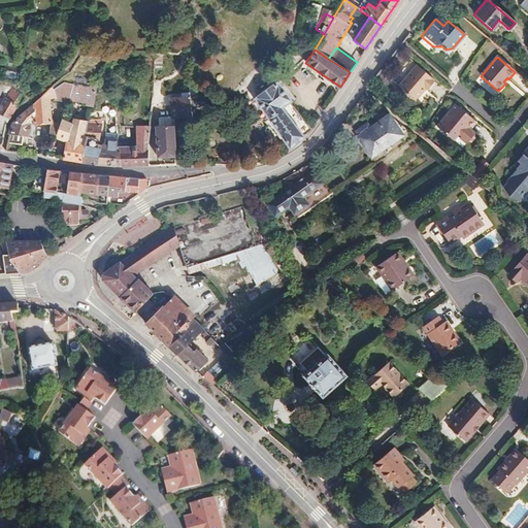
[(432,81),(432,80),(417,66),(398,87),(415,102),(425,90),(427,91),(433,84),(432,81)]
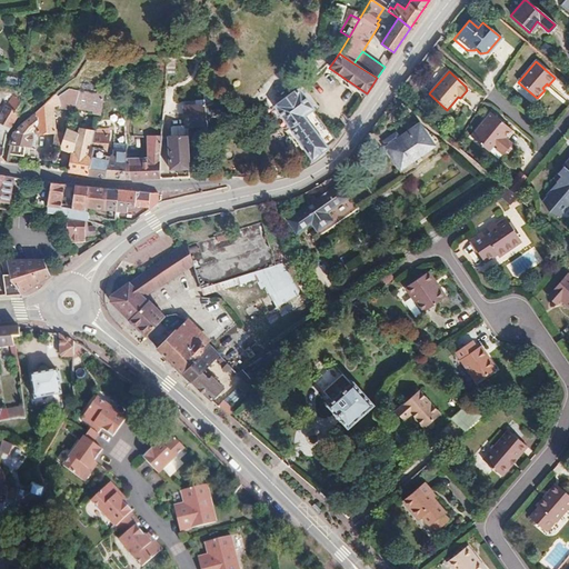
[(22,87),(25,80),(11,77),(10,83),(22,87)]
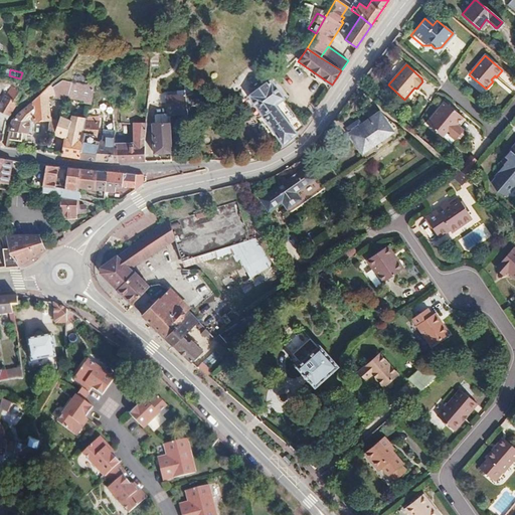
[(17,83),(0,75),(0,89),(6,92),(0,100),(0,146),(6,120),(24,93),(18,91),(17,83)]
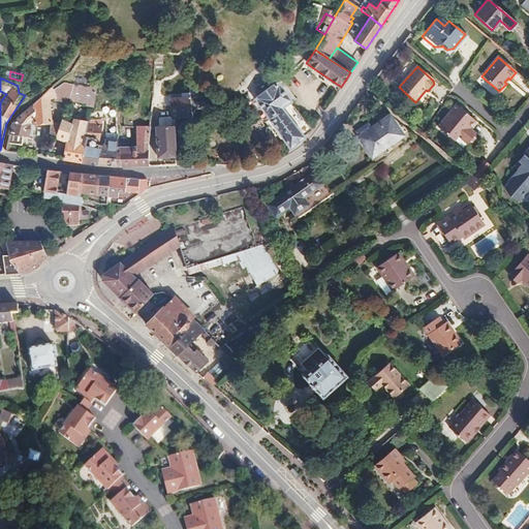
[(28,137),(28,134),(30,122),(34,123),(34,125),(51,123),(50,101),(55,99),(55,102),(67,105),(69,99),(74,84),(64,81),(53,90),(51,87),(13,122),(10,132),(7,144),(22,147),(23,136),(28,137)]
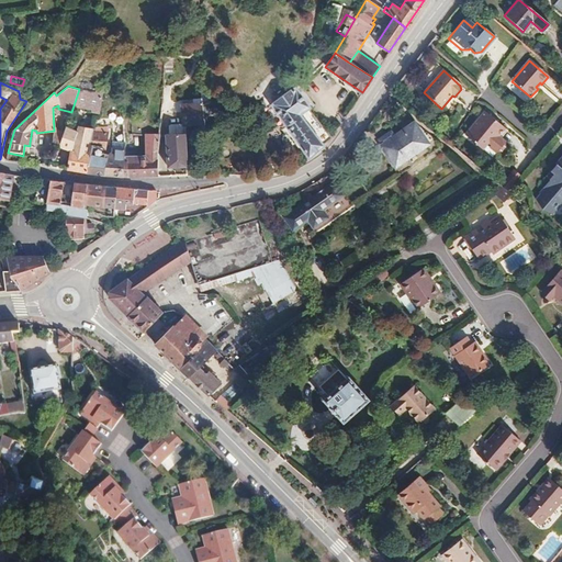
[(79,89),(74,105),(91,109),(91,114),(98,115),(102,94),(101,86),(100,86),(93,92),(79,89)]
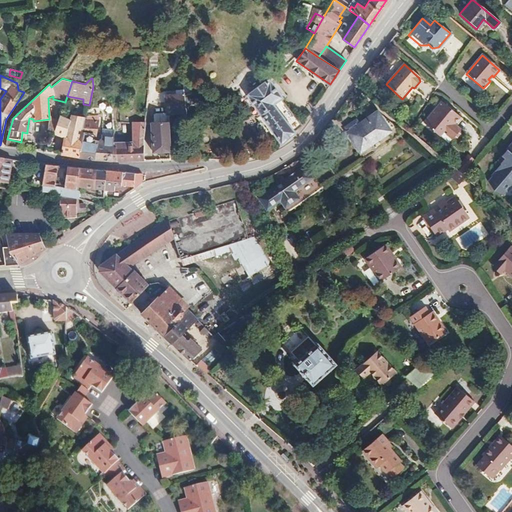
[(274,105),(282,99),(283,97),(269,79),(245,98),(281,143),(295,132),(294,131),(274,105)]
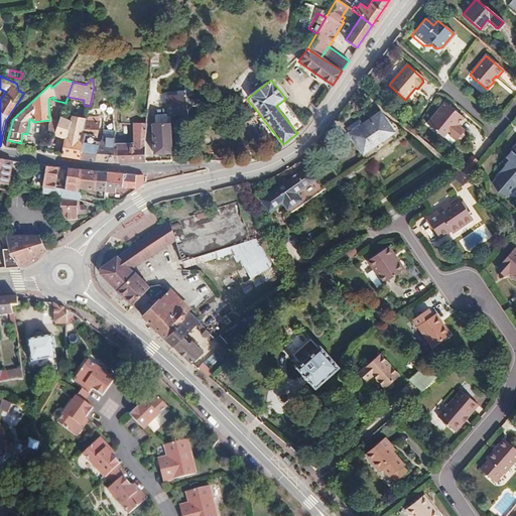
[(191,95),(183,98),(184,111),(205,100),(202,92),(191,95)]
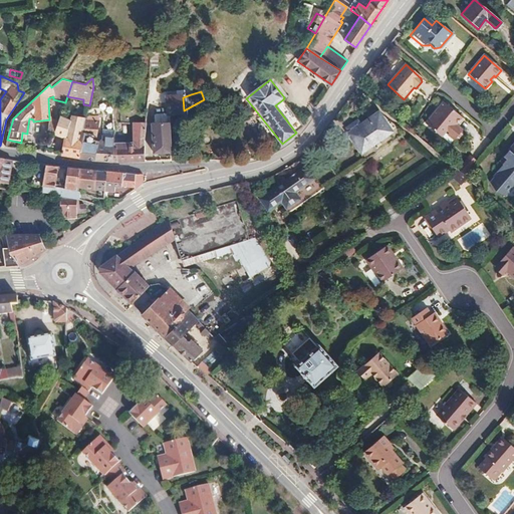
[(184,110),(183,97),(183,94),(165,95),(166,116),(168,116),(184,115),(184,110)]
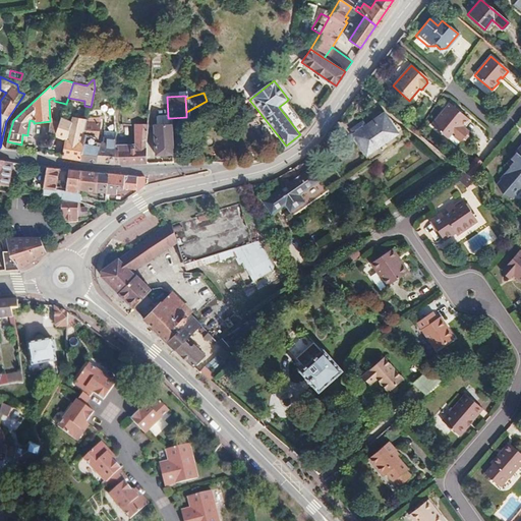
[(115,117),(117,117),(118,107),(115,107),(114,97),(107,97),(106,106),(105,106),(104,111),(90,110),(89,118),(103,117),(107,117),(115,117)]
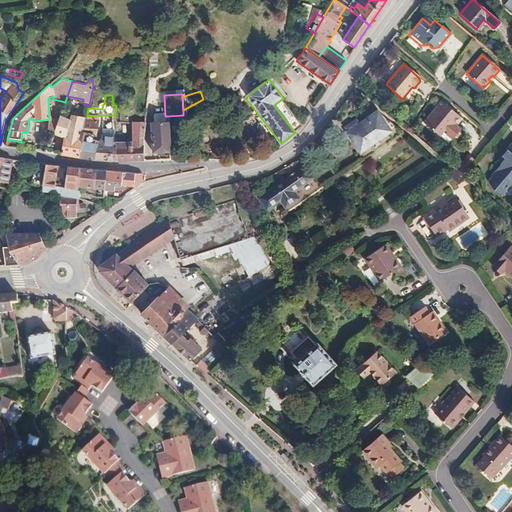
[(302,124),(282,99),(274,105),(294,131),(302,124)]
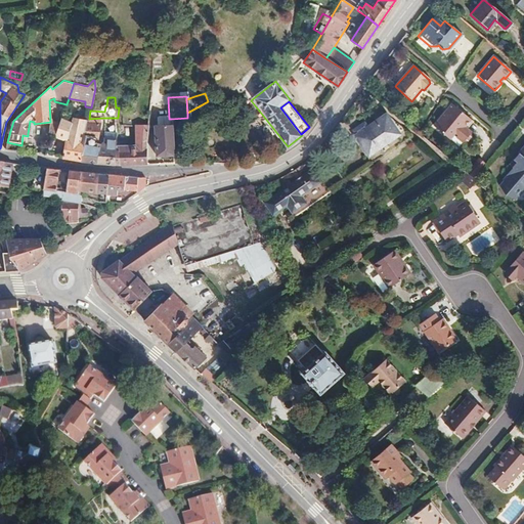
[(456,110),(451,105),(432,127),(445,139),(450,133),(455,138),(454,139),(461,144),(463,142),(466,142),(468,139),(468,137),(469,136),(470,135),(464,130),(471,122),(460,113),(459,115),(455,112),(456,110)]
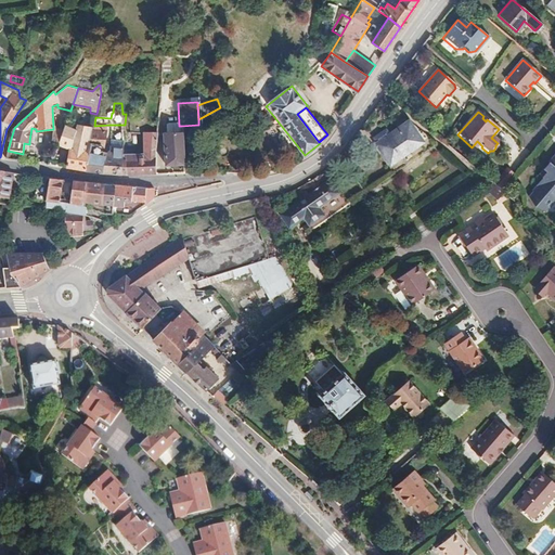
[(394,152),(397,157),(399,156),(421,140),(408,123),(400,129),(398,126),(388,132),(385,128),(377,133),(381,139),(376,142),(375,142),(384,156),(386,157),(394,152)]
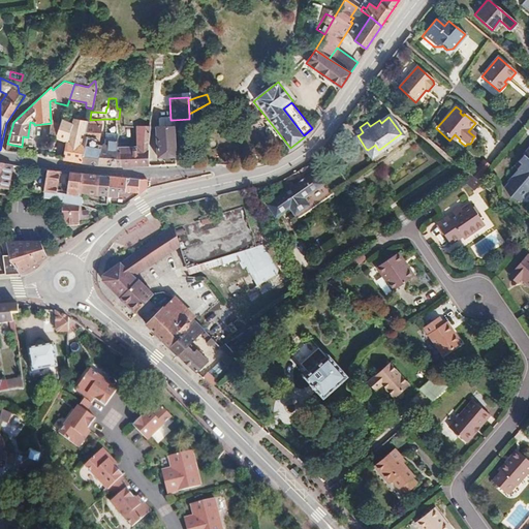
[(64,159),(81,162),(89,121),(86,121),(75,119),(73,122),(62,119),(59,128),(56,136),(55,137),(66,142),(64,159)]
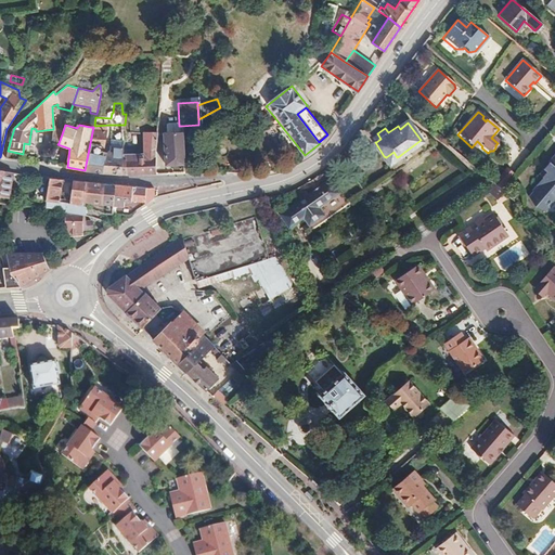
[(85,170),(110,172),(112,149),(106,153),(103,153),(106,129),(93,127),(85,170)]
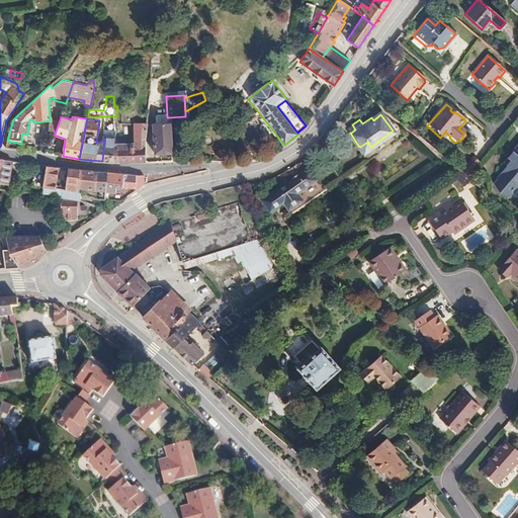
[(134,147),(114,147),(113,163),(146,162),(144,148),(147,122),(137,121),(134,147)]
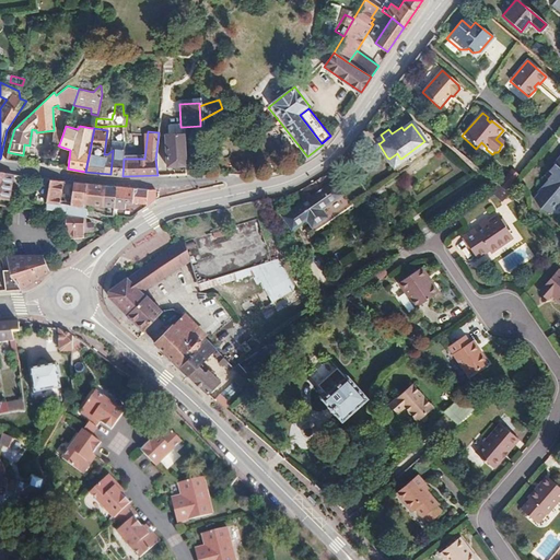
[(59,144),(62,136),(54,132),(50,141),(59,144)]
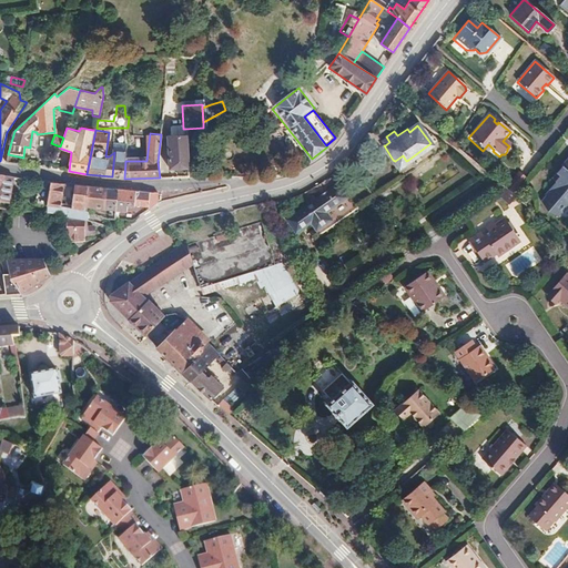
[(168,134),(168,168),(185,168),(185,135),(168,134)]
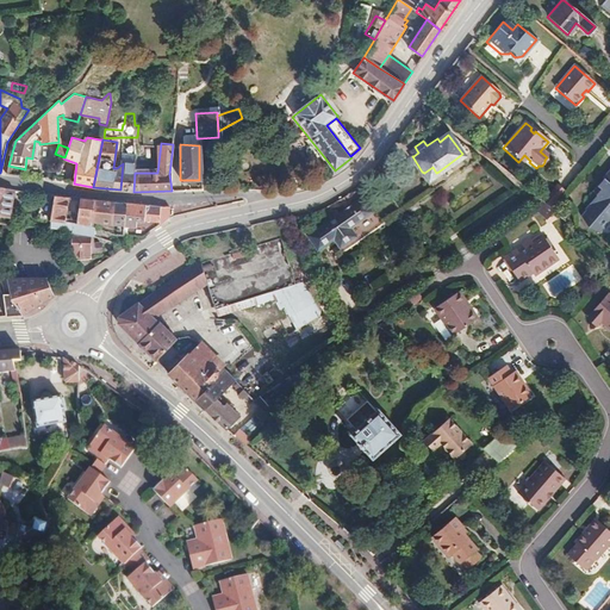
[(123,161),(123,163),(120,190),(134,192),(135,173),(136,162),(123,161)]
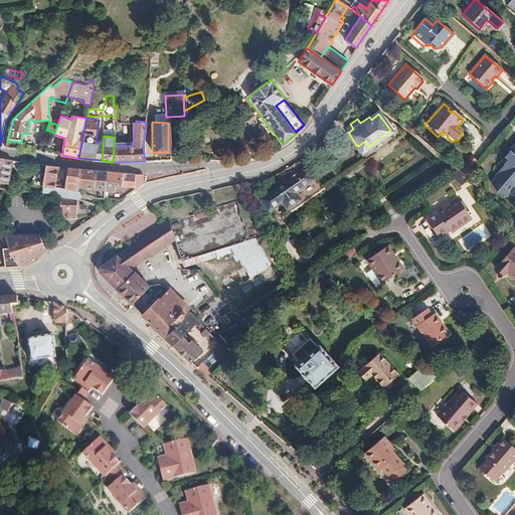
[(372,148),(370,145),(368,146),(365,141),(358,146),(356,145),(354,146),(360,156),(372,148)]
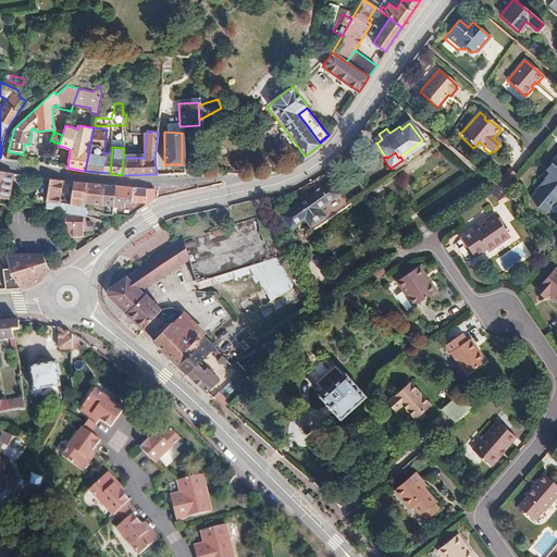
[(556,157),(540,177),(545,182),(541,186),(539,187),(536,189),(534,193),(534,194),(530,199),(536,209),(546,214),(556,203),(556,200),(556,199),(556,157)]
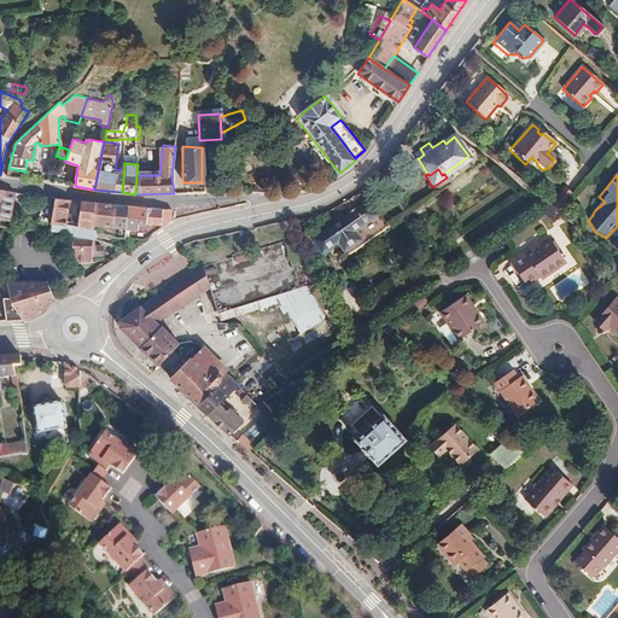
[(378,182),(384,191),(389,187),(382,179),(378,182)]
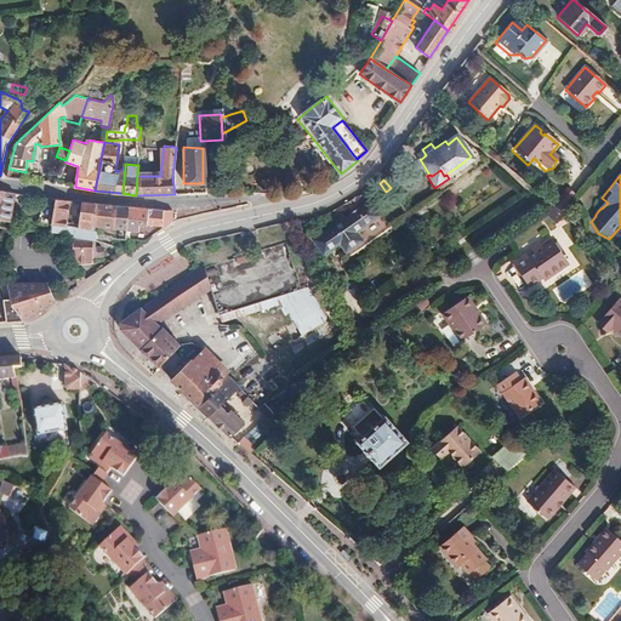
[(564,189),(550,206),(552,209),(558,214),(573,197),(564,189)]
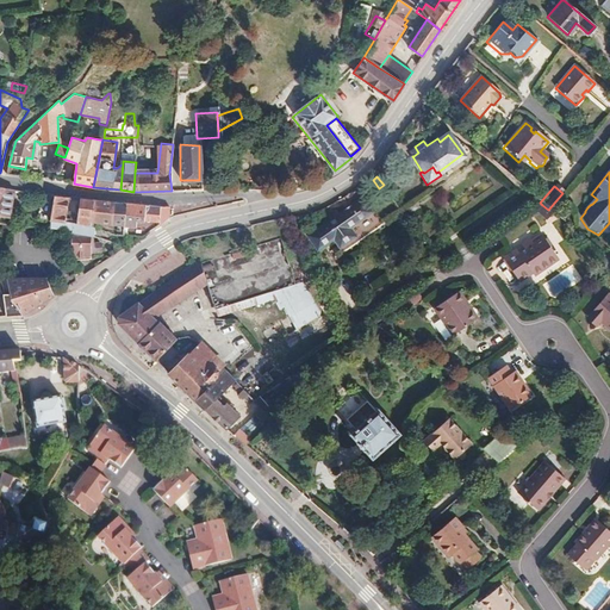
[(0,187),(0,217),(8,218),(14,190),(0,187)]
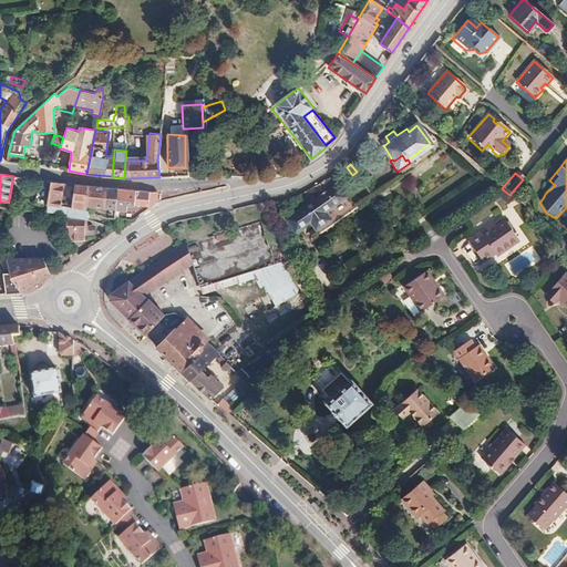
[(48,204),(60,205),(63,184),(49,183),(45,204),(48,204)]
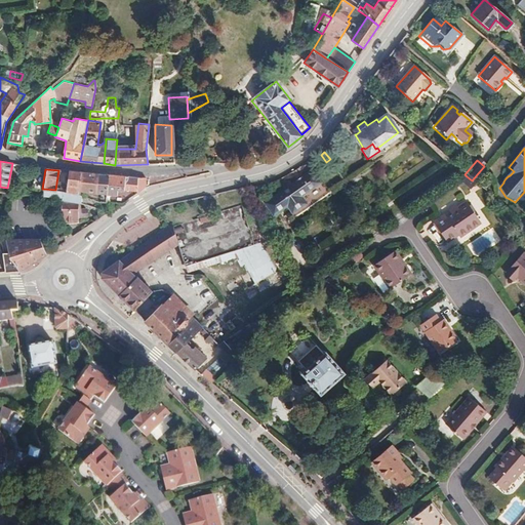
[(68,191),(81,192),(81,172),(70,171),(68,191)]
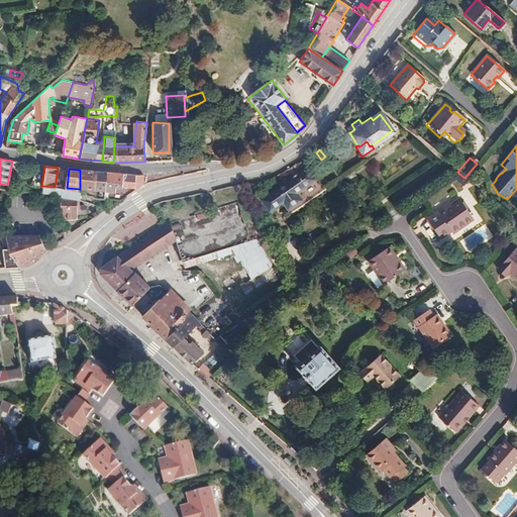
[(304,169),(285,181),(276,186),(270,190),(255,199),(264,211),(278,203),(282,209),(296,201),(292,194),(312,181),(304,169)]
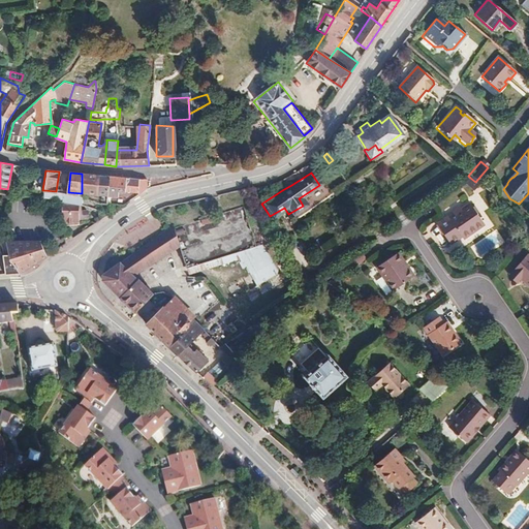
[(82,174),(82,193),(100,195),(100,203),(107,204),(107,194),(110,177),(82,174)]
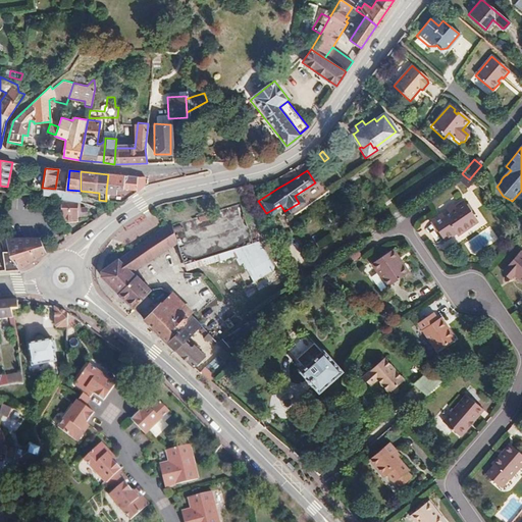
[(108,174),(106,192),(118,193),(119,188),(137,189),(137,192),(145,187),(145,177),(108,174)]
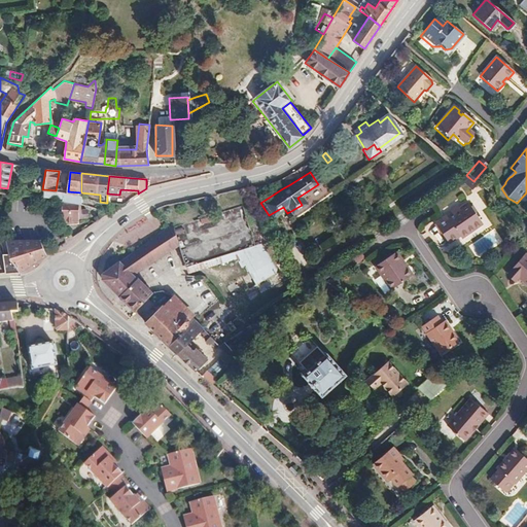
[(460,182),(471,191),(478,184),(473,181),(468,177),(460,182)]
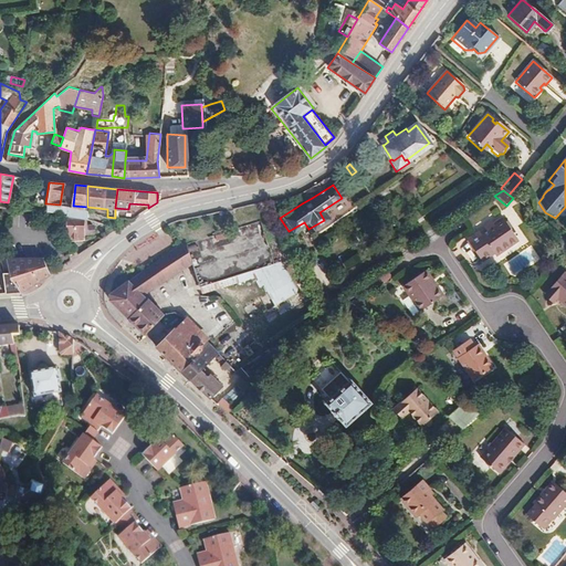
[(301,200),(302,203),(312,198),(310,195),(301,200)]
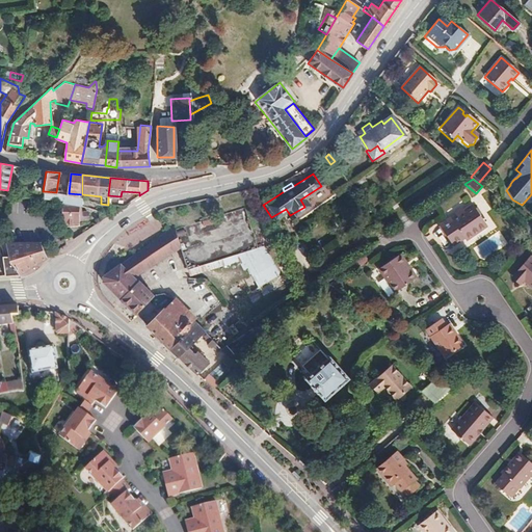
[(62,201),(62,193),(56,192),(45,191),(44,198),(62,201)]
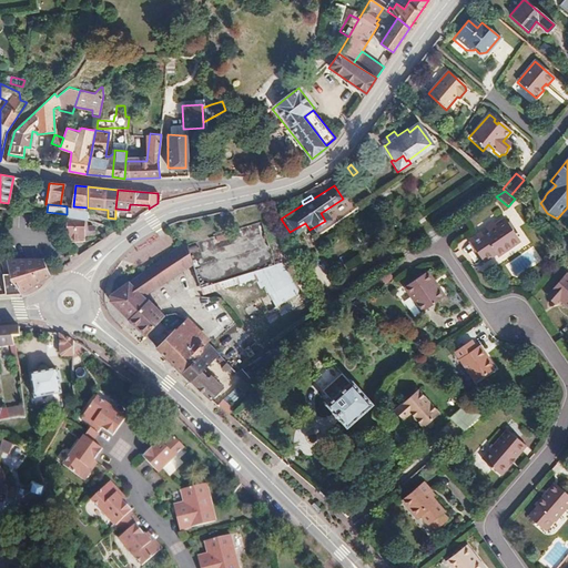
[(87,227),(88,208),(73,206),(67,206),(67,214),(66,239),(68,239),(87,237),(87,234),(93,235),(94,229),(87,227)]
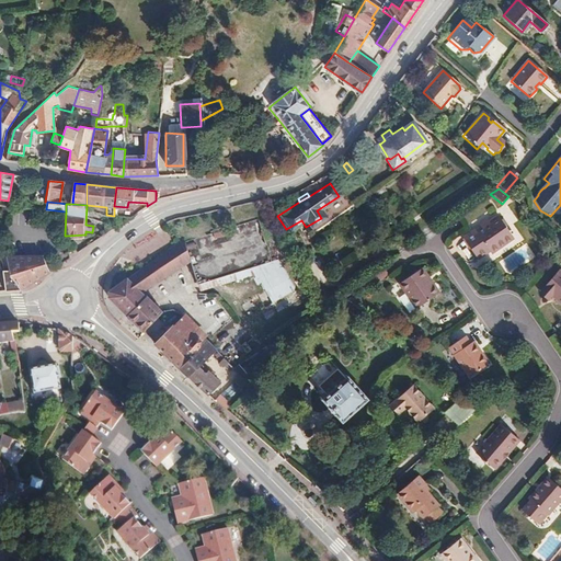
[(500,215),(490,221),(481,227),(476,230),(474,228),(462,236),(478,259),(490,251),(491,252),(514,238),(500,215)]
